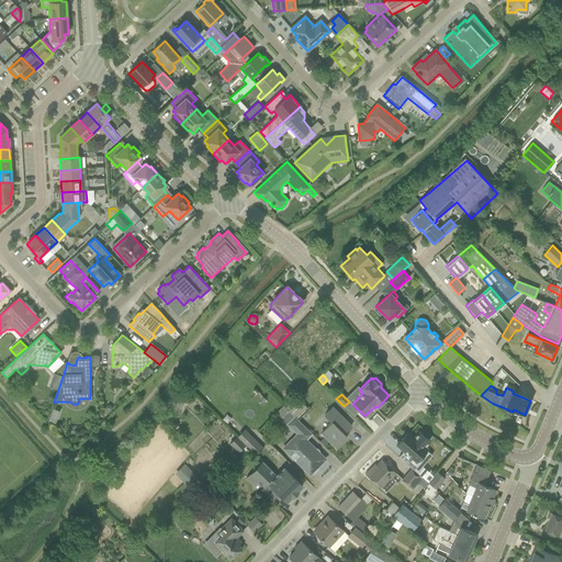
[(179,412),(186,404),(178,396),(171,405),(179,412)]
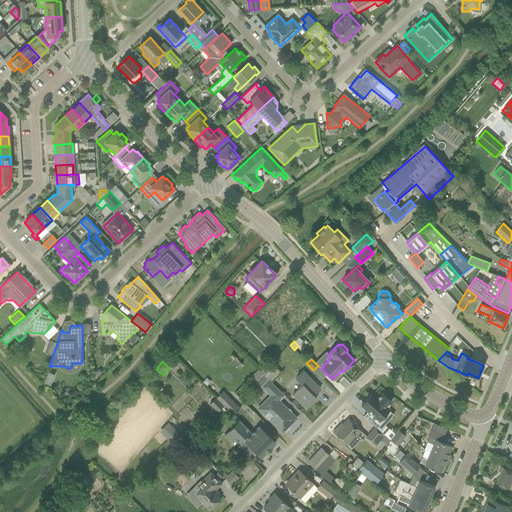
[(270,363),(261,372),(270,381),(279,372),(270,363)]
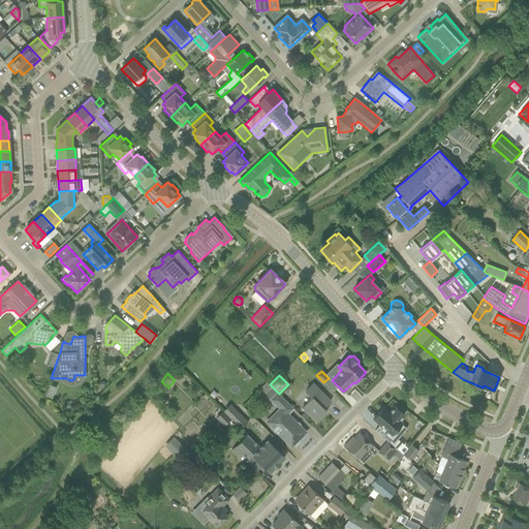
[(330,402),(331,401),(313,383),(305,392),(312,398),(302,408),(316,422),(327,411),(323,408),(330,401),(330,402)]
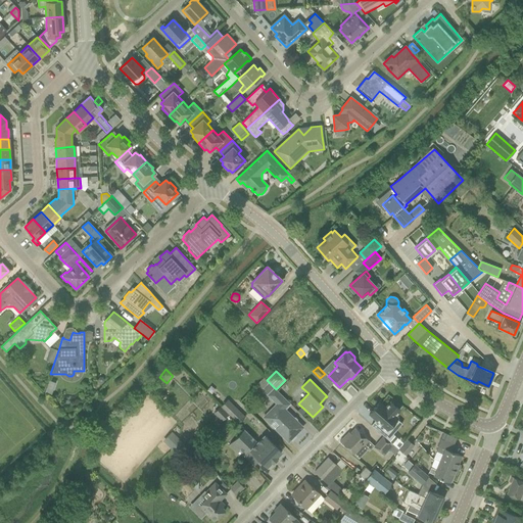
[(44,393),(50,395),(55,383),(48,381),(44,393)]
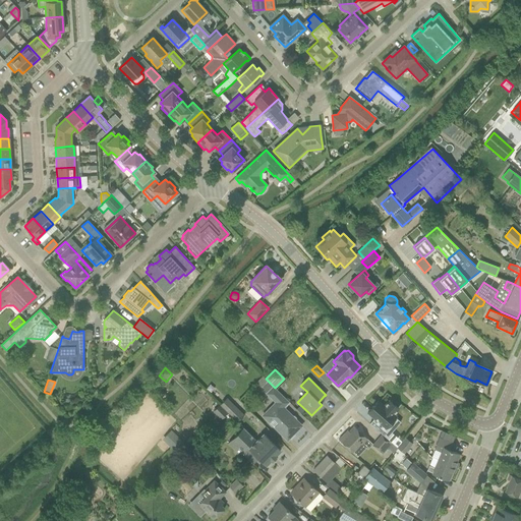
[(261,387),(259,388),(274,402),(262,415),(280,432),(287,440),(289,439),(290,439),(294,436),(294,433),(301,425),(294,418),(281,406),(287,400),(275,388),(268,381),(261,387)]
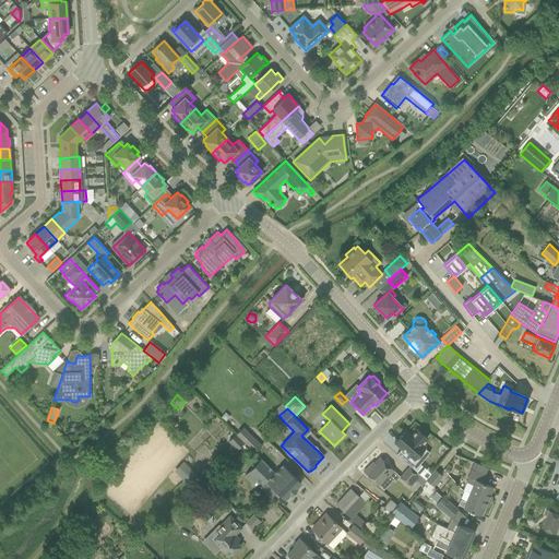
[(166,411),(161,416),(167,423),(173,417),(166,411)]
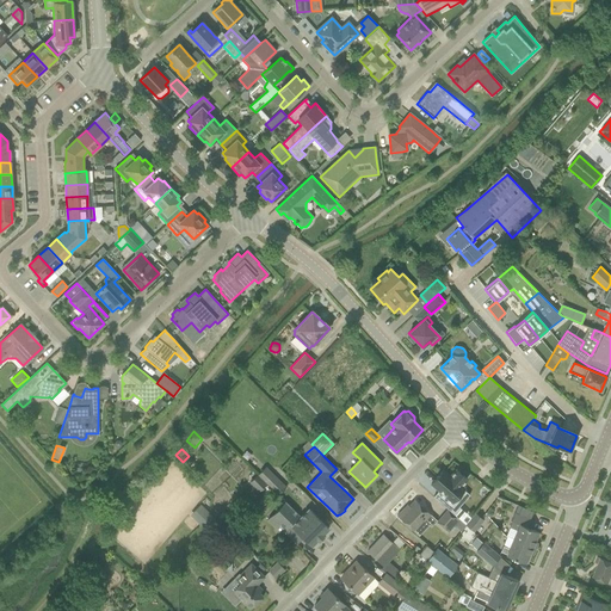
[(281,483),(265,468),(258,475),(267,483),(278,495),(285,488),(281,483)]
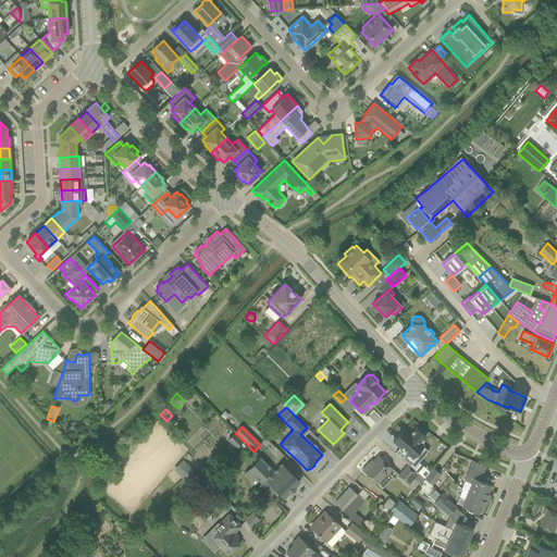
[(416,429),(410,434),(404,429),(393,441),(409,456),(405,461),(408,465),(415,470),(420,463),(412,457),(422,445),(420,443),(425,437),(416,429)]
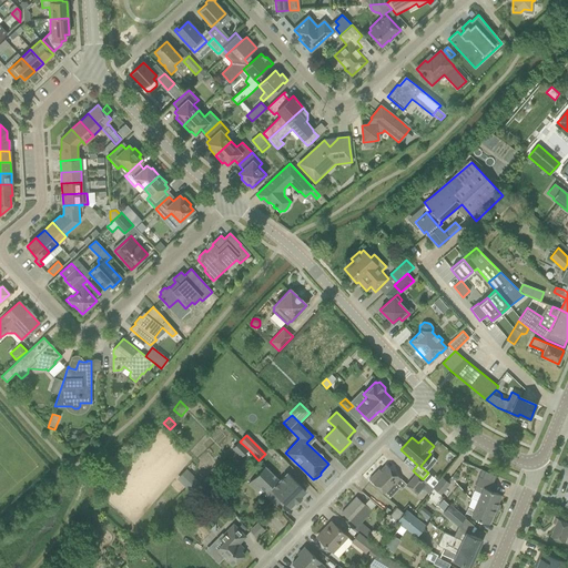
[(240,458),(249,449),(240,442),(232,449),(240,458)]
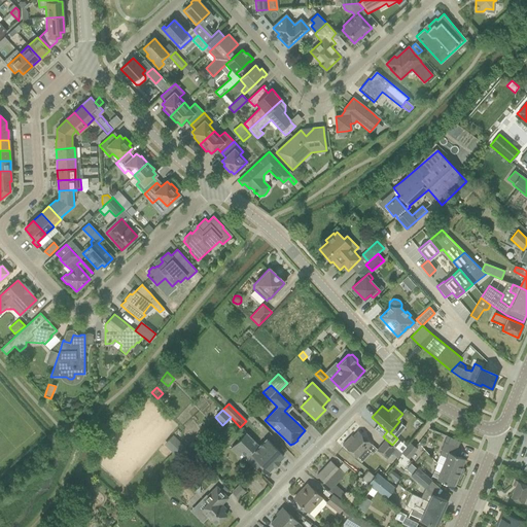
[(348,438),(342,445),(355,457),(364,448),(365,449),(371,444),(357,431),(350,440),(348,438)]
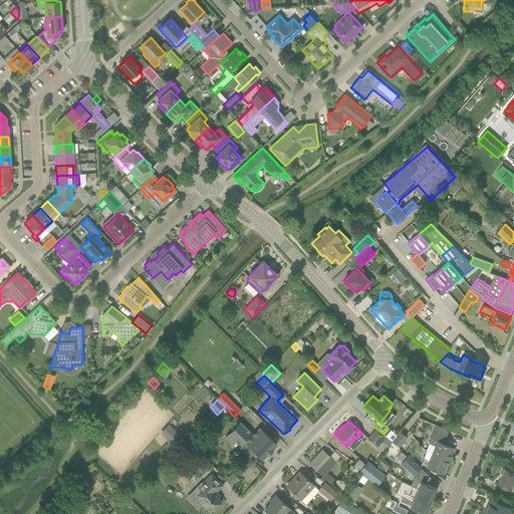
[(238,447),(244,441),(251,434),(239,422),(235,426),(236,427),(228,434),(235,441),(232,444),(236,448),(238,447)]
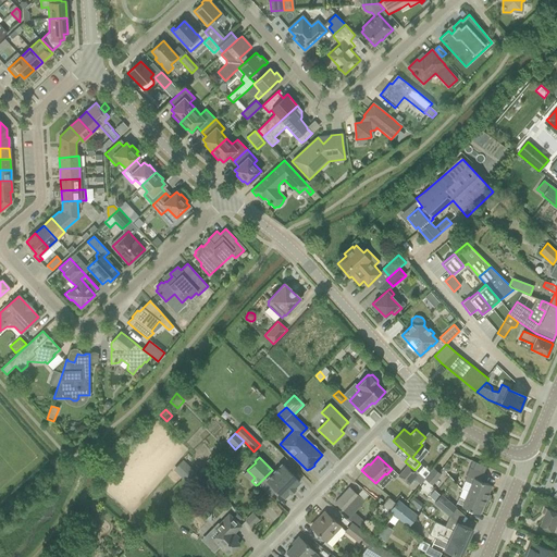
[(294,487),(299,482),(282,465),(267,480),(264,478),(258,484),(270,496),(276,490),(284,498),(289,493),(291,493),(293,491),(295,489),(294,487)]
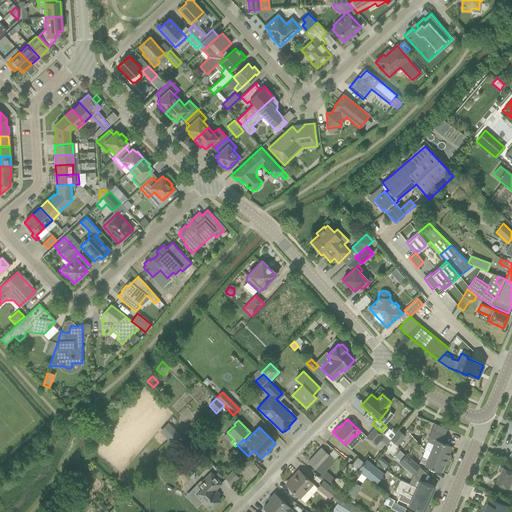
[(366,437),(365,437),(375,446),(379,443),(381,440),(384,436),(374,427),(366,437)]
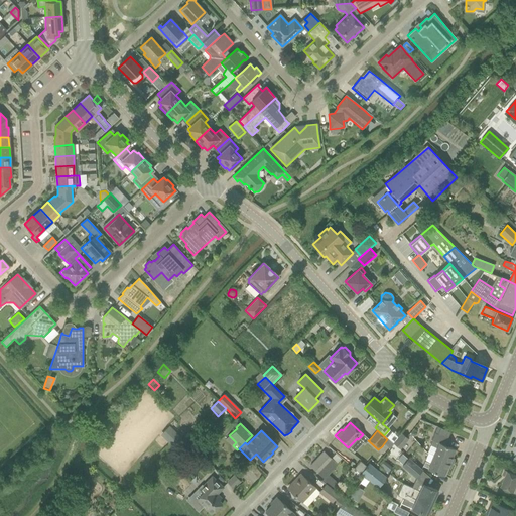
[(401,433),(393,443),(399,449),(407,439),(401,433)]
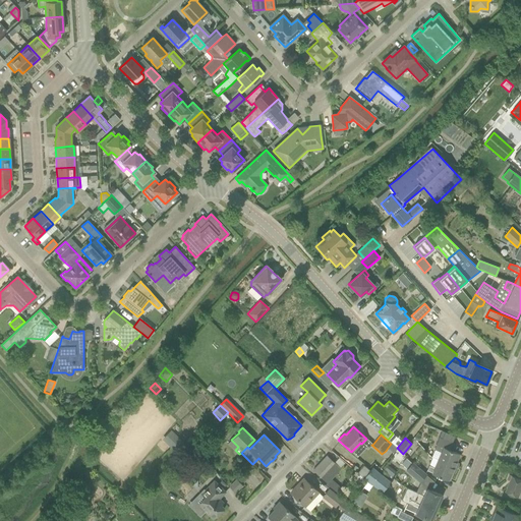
[(437,445),(435,450),(440,452),(437,460),(456,468),(458,463),(456,462),(459,454),(452,451),(455,445),(439,438),(436,445),(437,445)]
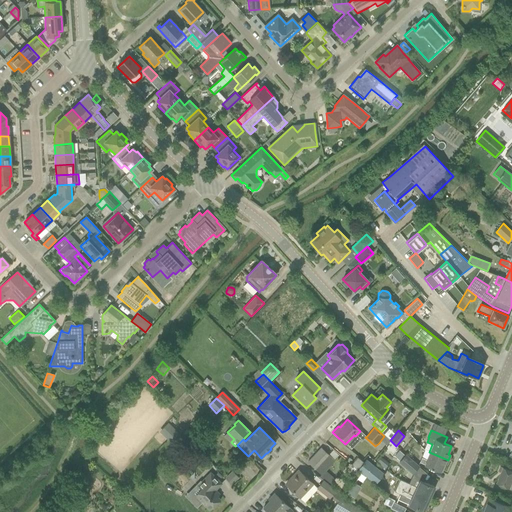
[(334,461),(328,455),(321,448),(308,462),(321,474),(319,478),(322,480),(332,487),(337,482),(325,471),(334,461)]
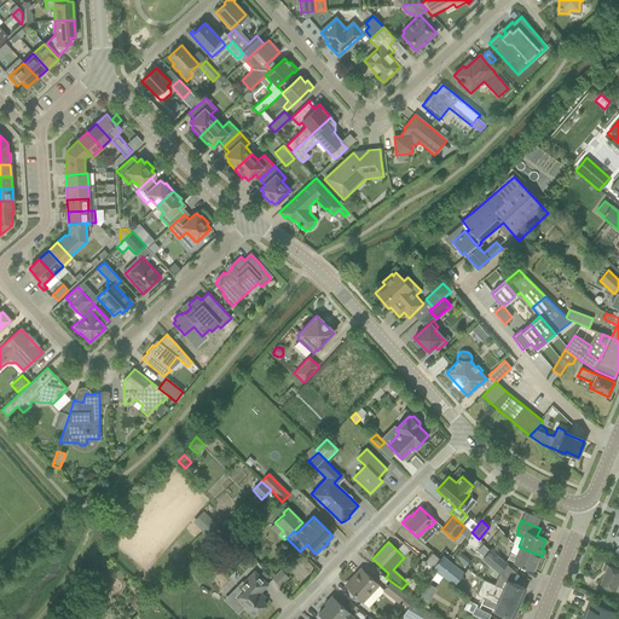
[(509,554),(507,560),(513,561),(512,562),(521,566),(532,571),(537,561),(539,562),(542,556),(519,547),(515,556),(509,554)]
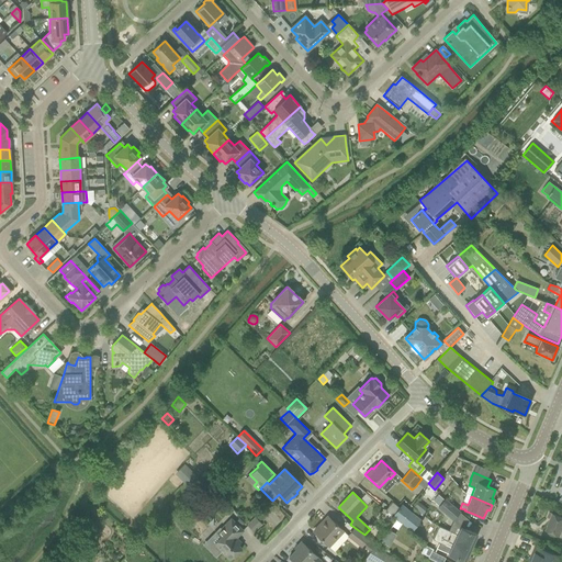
[(446,498),(438,507),(452,520),(460,513),(461,512),(446,498)]
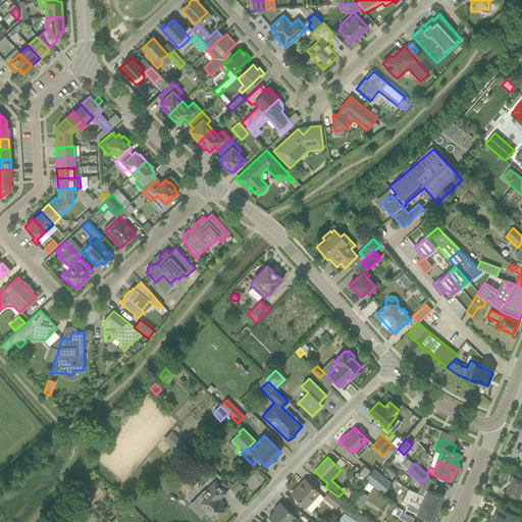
[(373,469),(370,471),(364,466),(358,474),(359,474),(364,479),(382,493),(392,482),(373,469)]
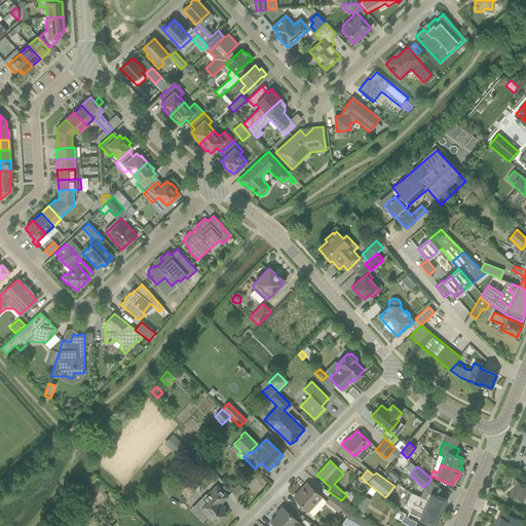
[(88,474),(84,479),(88,483),(92,479),(88,474)]
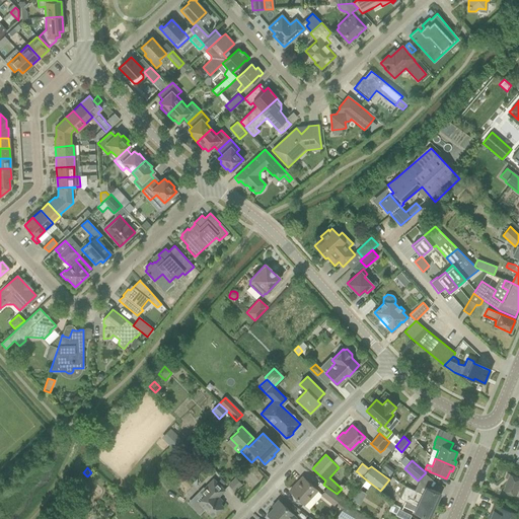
[(357,471),(353,477),(359,482),(362,476),(357,471)]
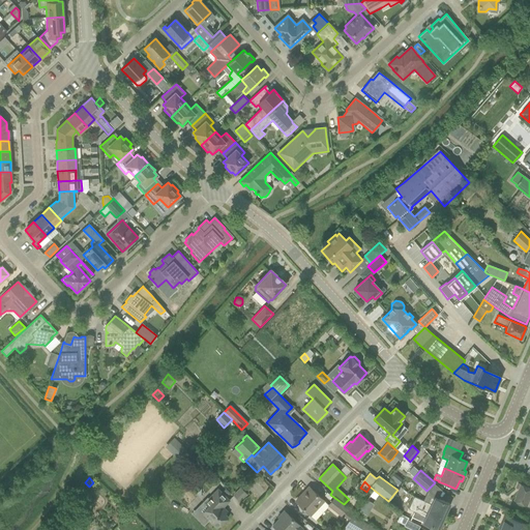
[(520,489),(514,500),(524,503),(528,505),(529,505),(529,487),(522,483),(520,489)]
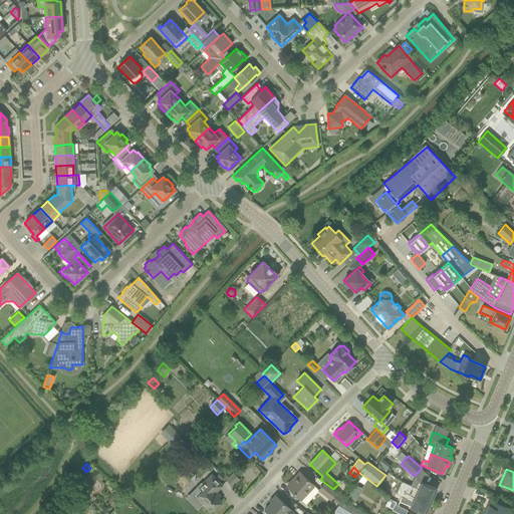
[(232,487),(239,480),(233,473),(225,480),(232,487)]
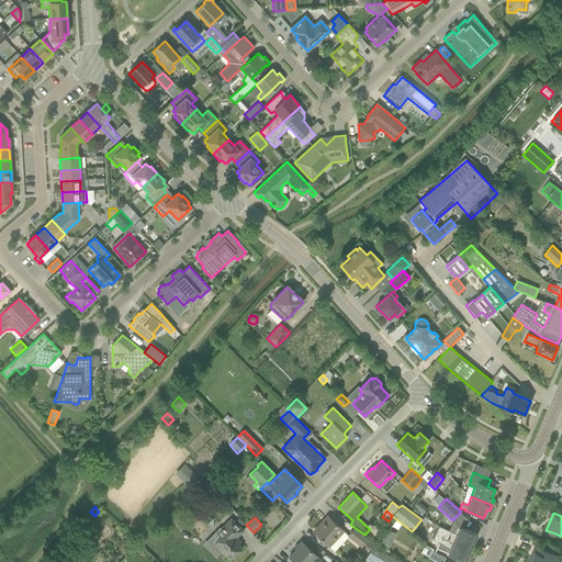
[(344,532),(336,525),(327,517),(313,532),(329,547),(344,532)]
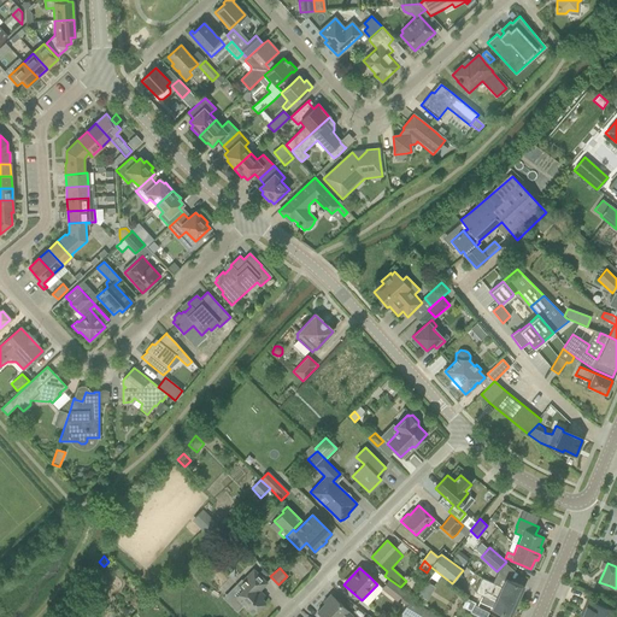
[(236,598),(229,604),(236,611),(236,612),(242,606),(252,616),(265,603),(257,594),(268,583),(253,570),(242,581),(241,580),(229,591),(236,598)]
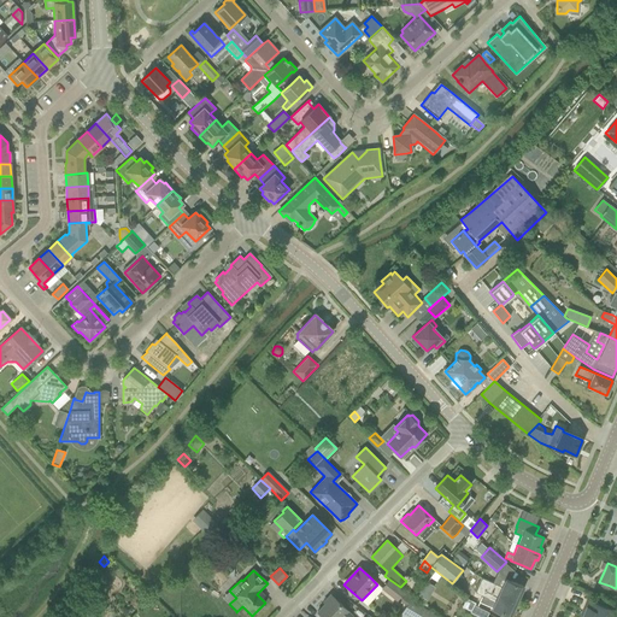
[(523,587),(512,582),(504,577),(500,586),(481,579),(479,585),(499,594),(516,601),(523,587)]
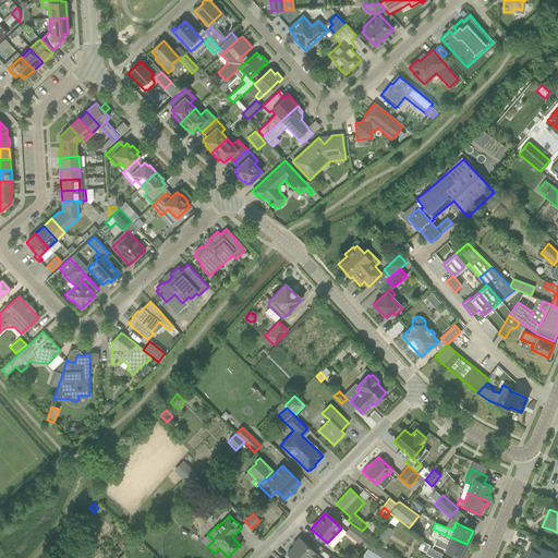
[(351,523),(344,532),(347,533),(359,543),(360,542),(366,547),(371,542),(373,540),(362,531),(351,523)]
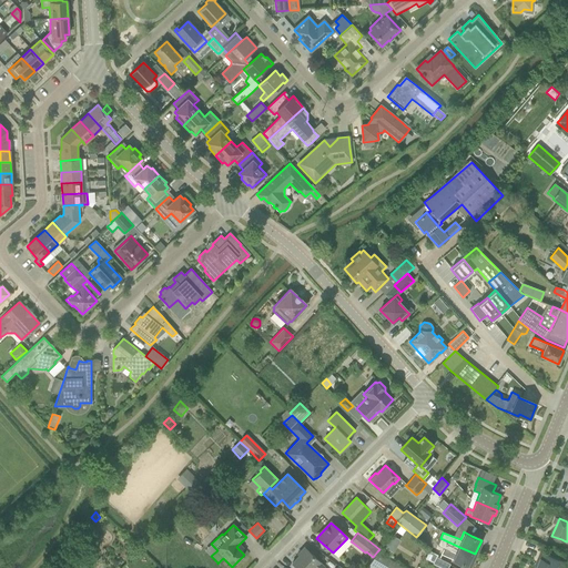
[(392,535),(384,547),(393,553),(401,539),(392,535)]
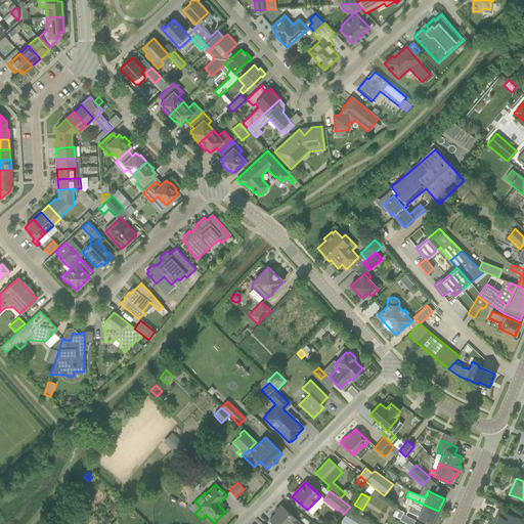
[(406,496),(403,503),(409,506),(421,511),(419,516),(424,519),(433,523),(438,511),(424,505),(406,496)]
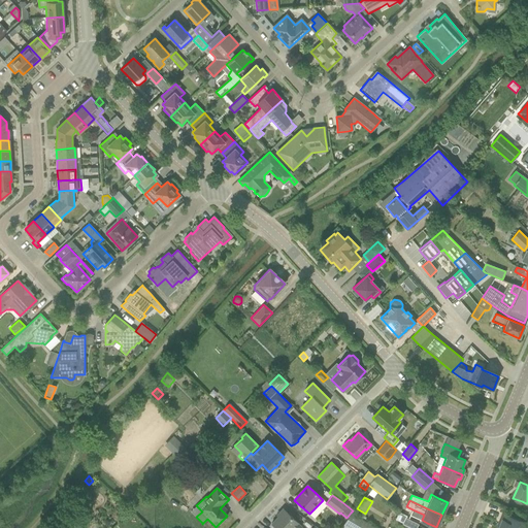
[(300,527),(302,527),(290,516),(283,509),(276,516),(278,517),(271,524),(275,527),(300,527)]
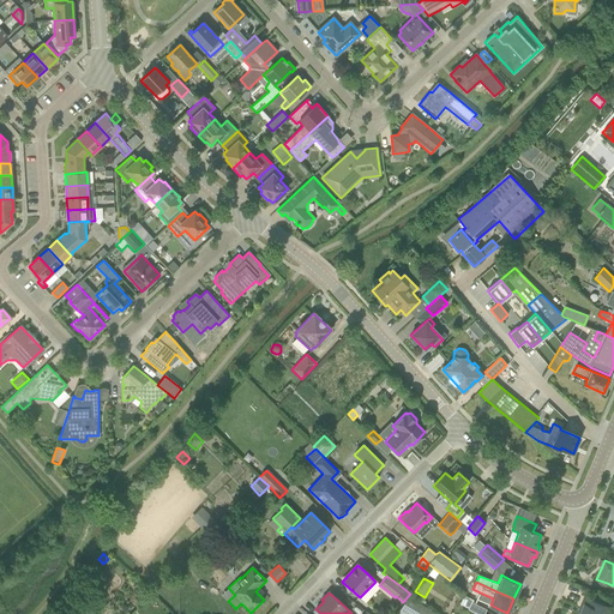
[(473,602),(473,601),(464,596),(459,605),(468,608),(468,609),(475,613),(483,613),(486,609),(473,602)]
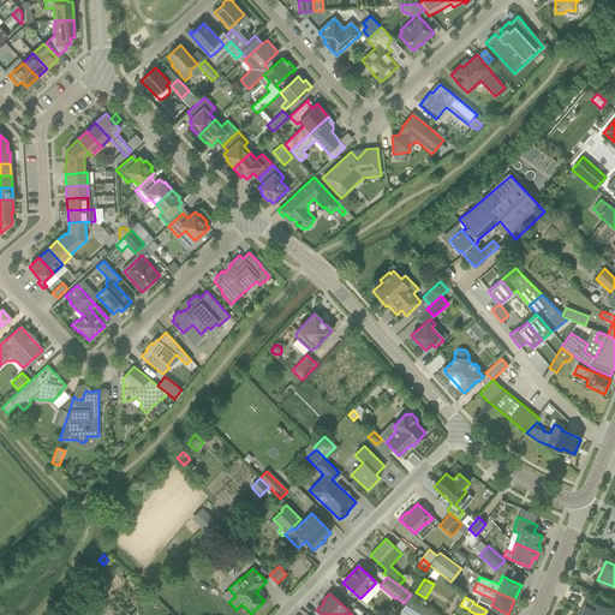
[(399,614),(427,614),(430,610),(410,598),(405,604),(399,614)]
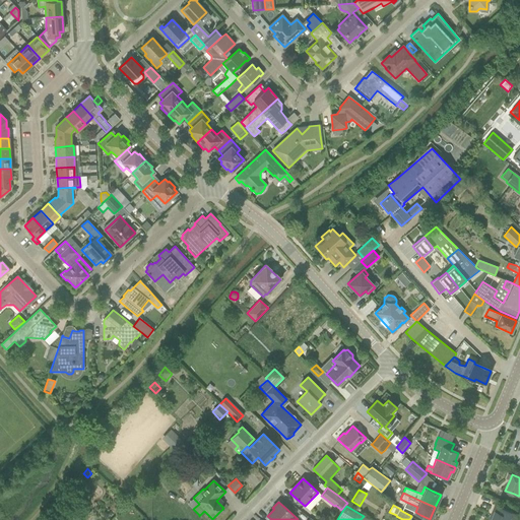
[(496,512),(492,519),(515,519),(518,515),(502,508),(500,513),(496,512)]
